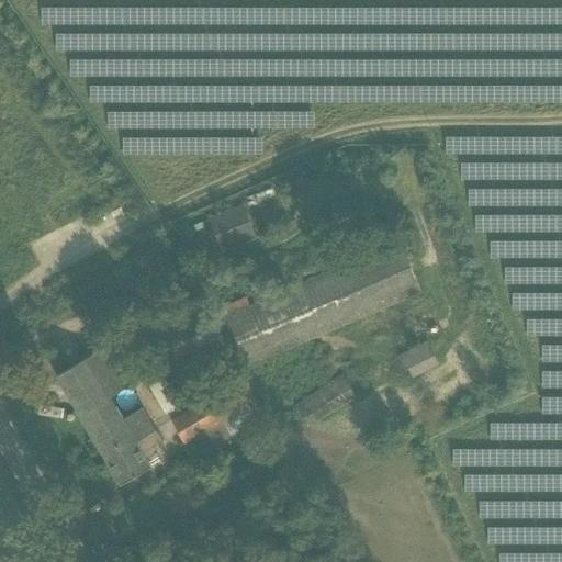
[(210,218),(223,251),(256,238),(243,205),(210,218)]
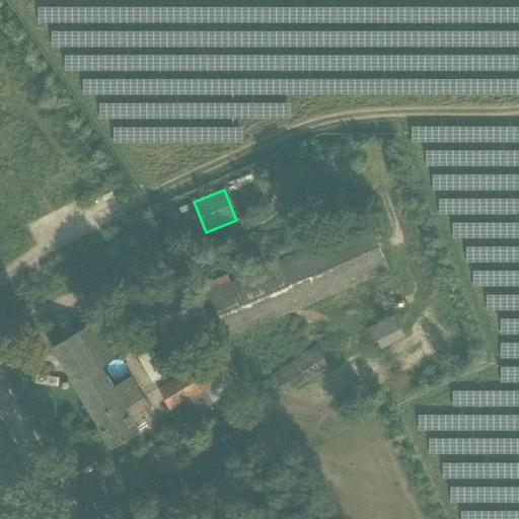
[(187,205),(178,209),(180,214),(189,210),(187,205)]
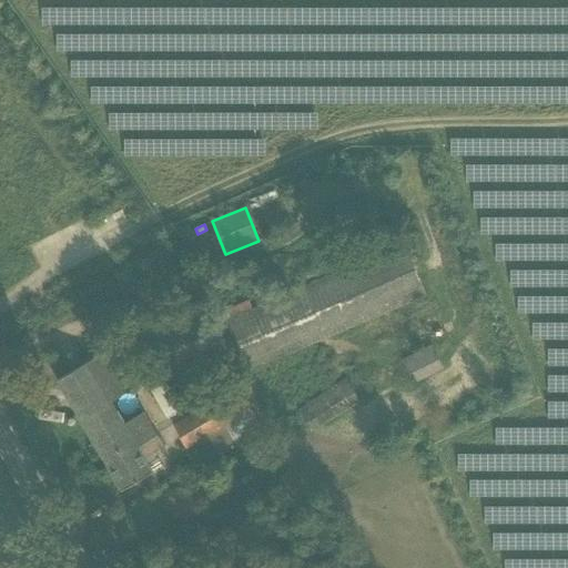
[(226,322),(247,371),(425,295),(404,246),(226,322)]
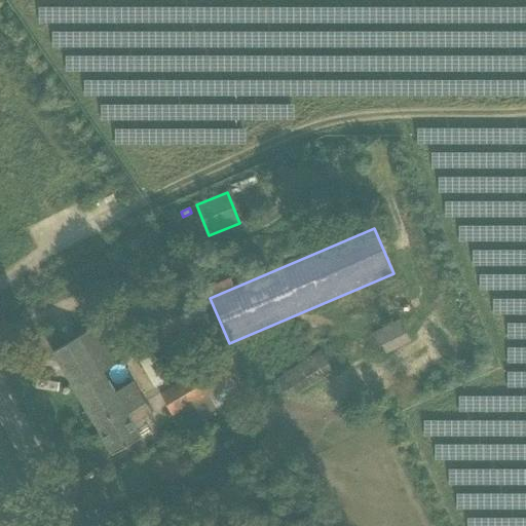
[(375,334),(385,354),(411,341),(401,321),(375,334)]
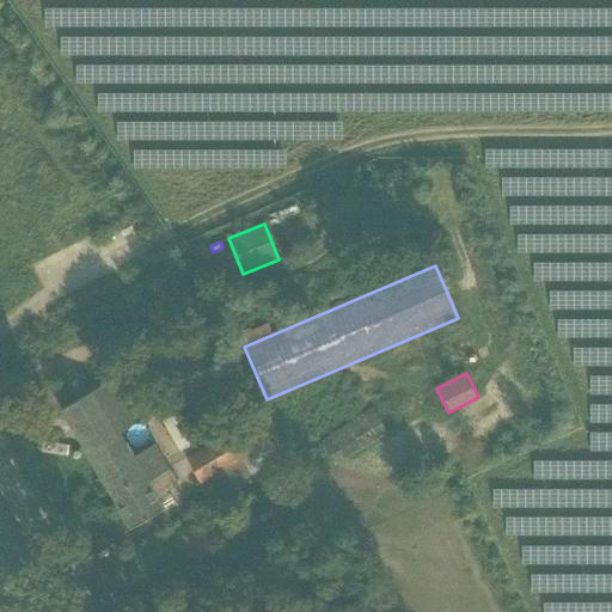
[(61,409),(132,528),(165,509),(148,483),(170,471),(161,457),(154,444),(134,456),(121,433),(135,423),(111,380),(61,409)]
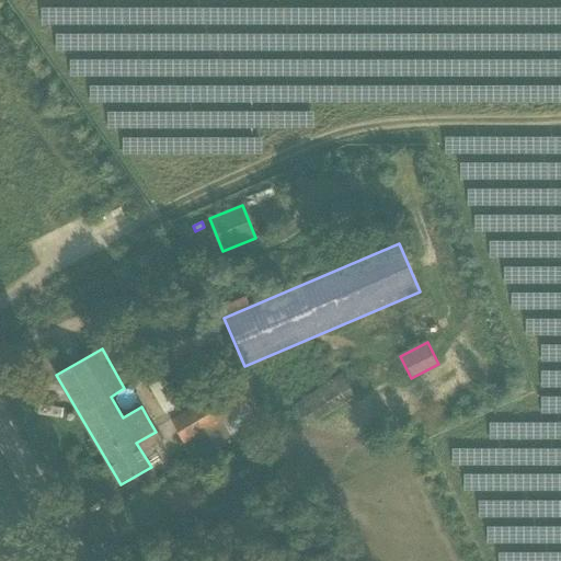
[(295,407),(308,427),(356,396),(342,375),(295,407)]
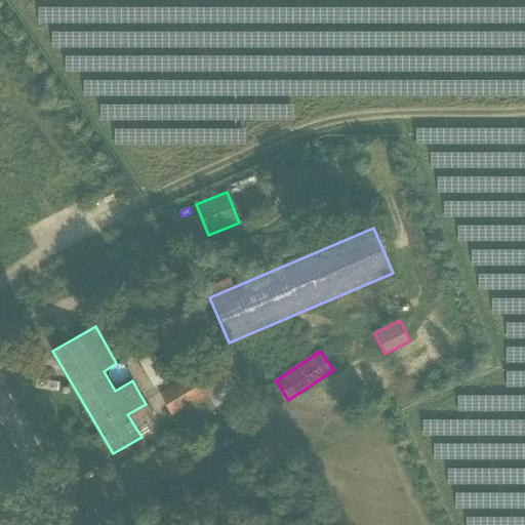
[(198,400),(172,415),(172,416),(180,430),(213,409),(206,397),(233,380),(217,356),(216,353),(210,357),(211,359),(212,361),(212,362),(191,375),(189,376),(185,378),(198,400)]
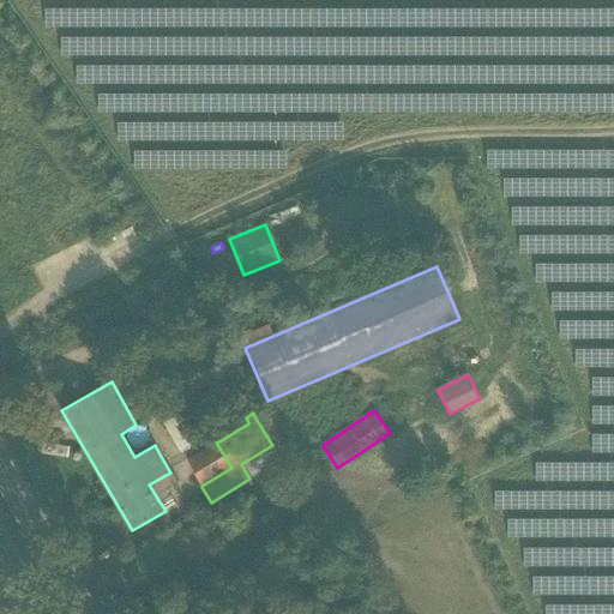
[(178,415),(168,419),(179,450),(188,446),(178,415)]
